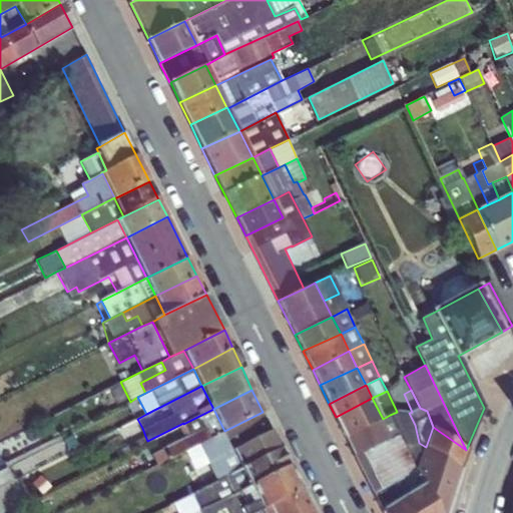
[(336,417),(346,438),(380,421),(383,419),(372,398),(336,417)]
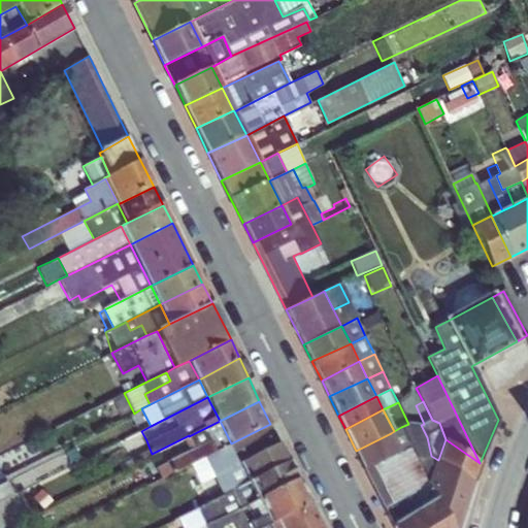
[(215,452),(231,443),(220,421),(189,436),(195,448),(157,467),(162,479),(183,468),(215,452)]
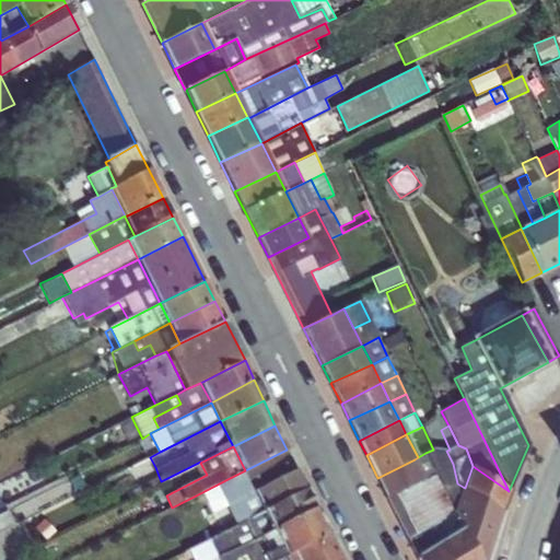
[(253,483),(256,490),(296,470),(287,450),(245,470),(228,479),(194,497),(200,510),(220,500),(222,497),(253,483)]
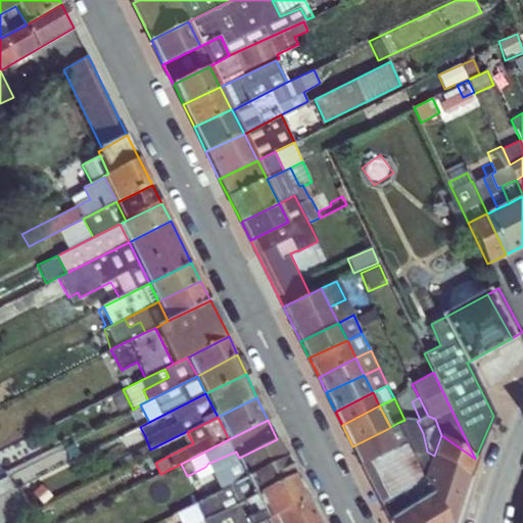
[(397,423),(408,443),(424,476),(432,455),(427,452),(423,433),(417,421),(405,420),(397,423)]
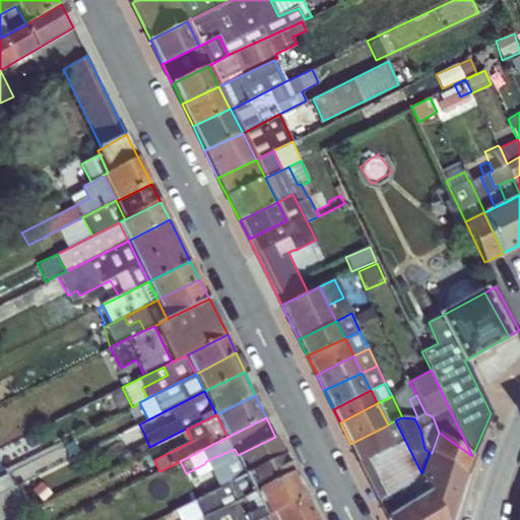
[(385,427),(395,446),(405,441),(395,420),(388,425),(385,427)]
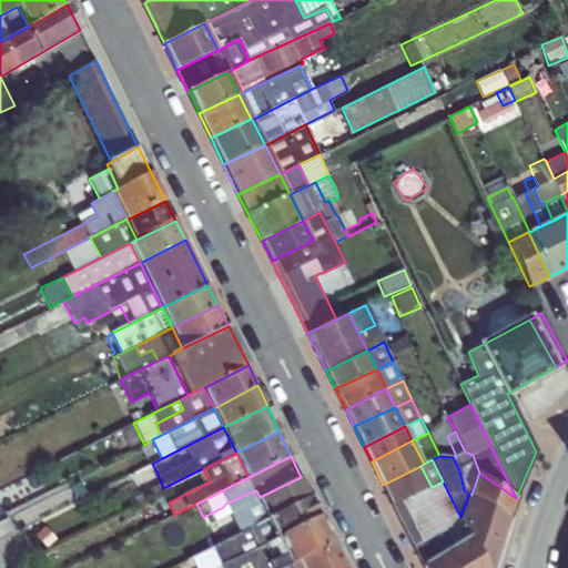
[(383,485),(394,506),(432,487),(421,466),(383,485)]
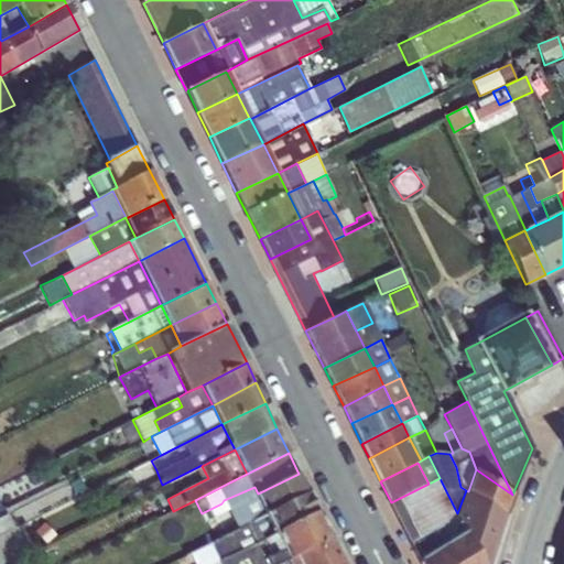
[(39,469),(7,487),(14,502),(46,485),(39,469)]
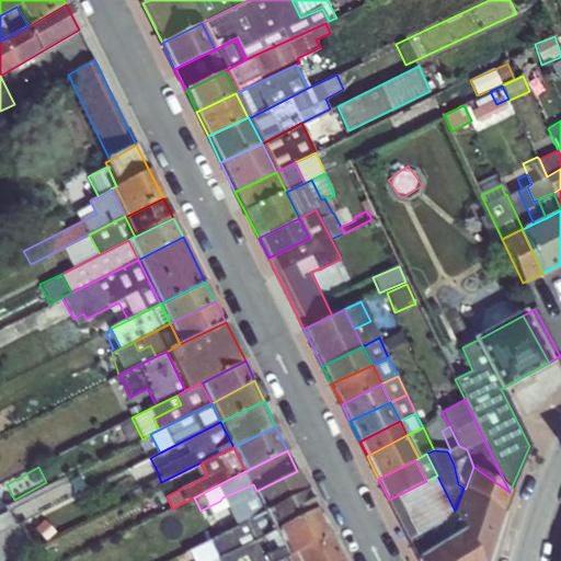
[(473,467),(466,489),(502,512),(510,492),(473,467)]
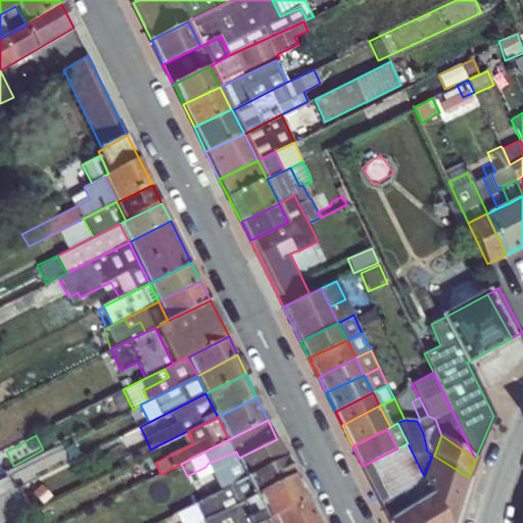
[(242,467),(247,477),(286,458),(277,439),(239,458),(238,459),(242,467)]
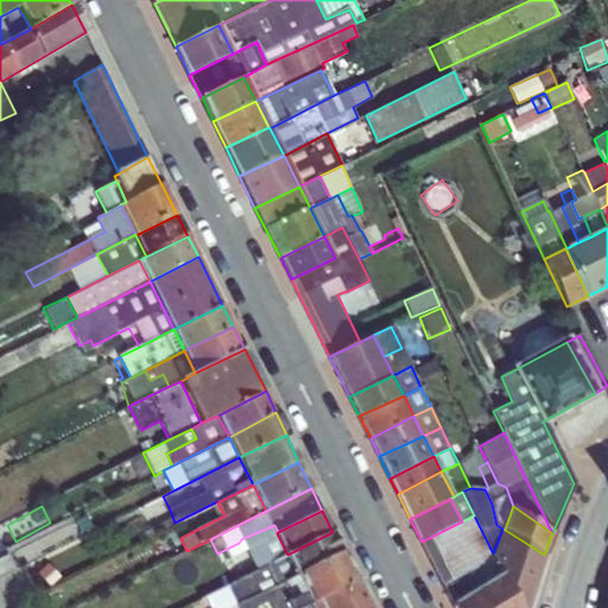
[(422,542),(453,605),(480,588),(502,574),(493,553),(474,515),(462,521),(422,542)]
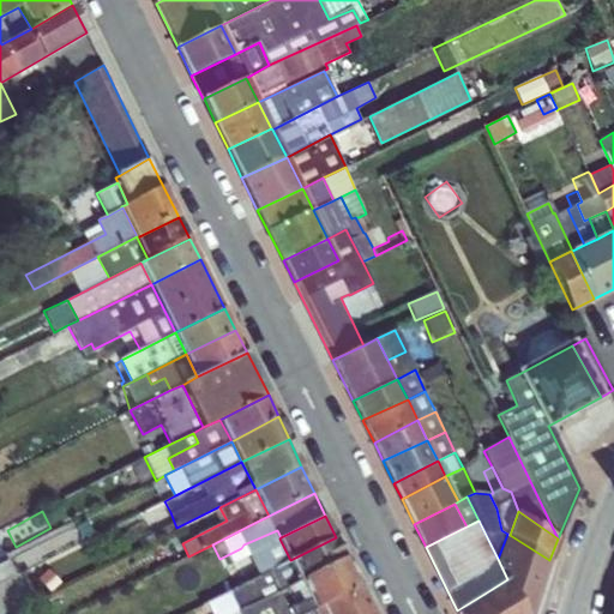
[(154,540),(176,528),(174,522),(151,534),(150,534),(154,540)]
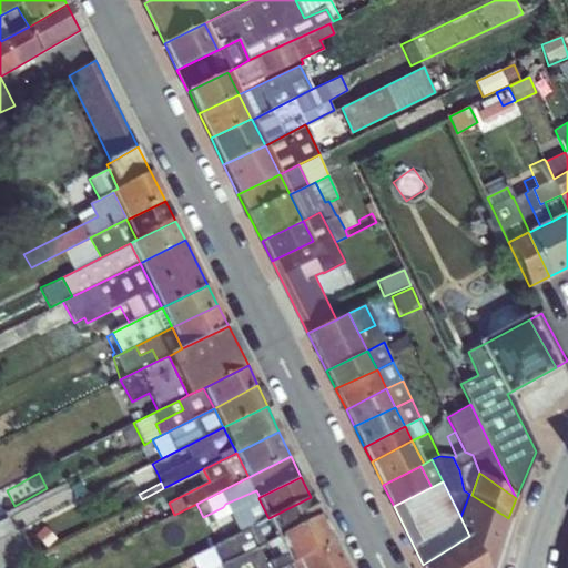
[(137,487),(125,493),(131,505),(142,499),(139,494),(140,494),(137,487)]
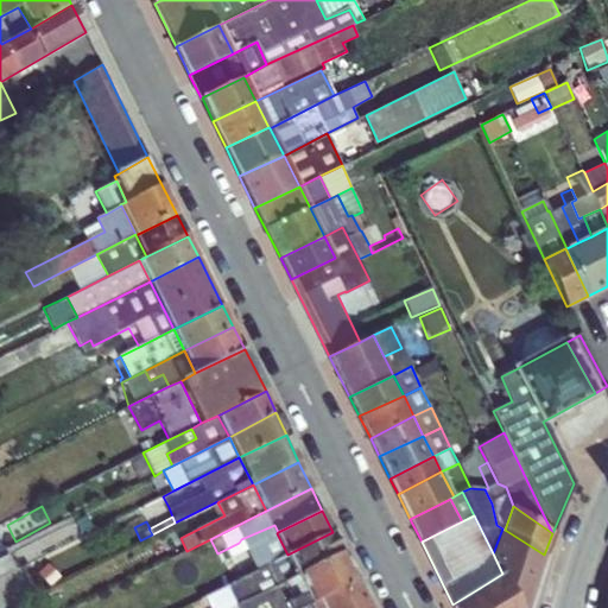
[(274,525),(241,539),(251,558),(282,543),(277,533),(278,532),(274,525)]
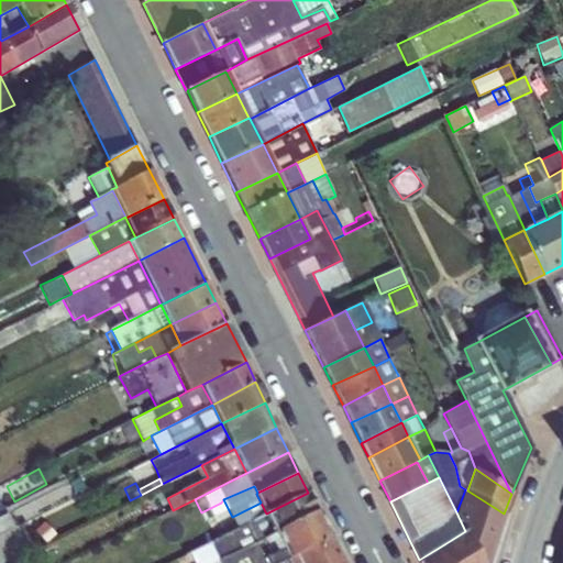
[(465,531),(482,562),(489,562),(504,514),(467,490),(465,489),(456,512),(465,531)]
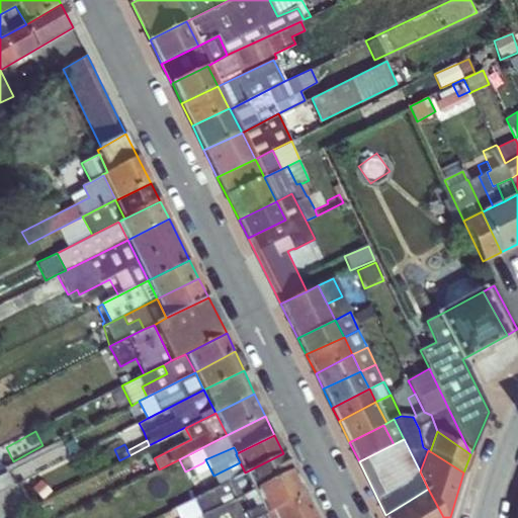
[(253,491),(253,492),(292,471),(283,453),(245,472),(244,473),(253,491)]
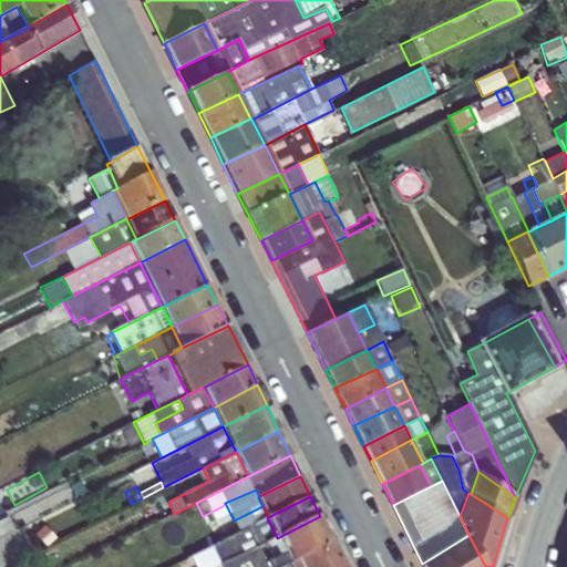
[(268,517),(263,506),(234,521),(219,527),(226,538),(267,518),(268,517)]
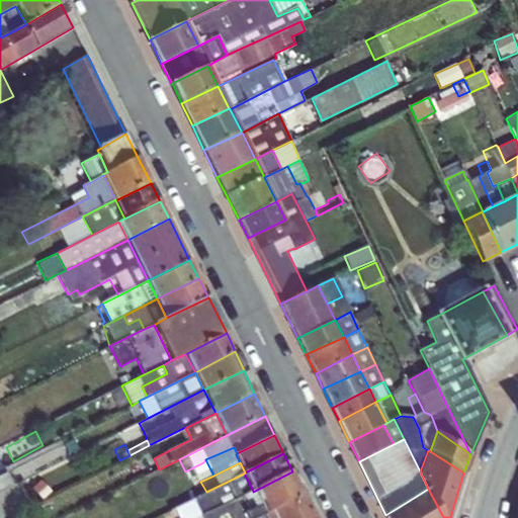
[(265,515),(276,510),(304,495),(292,471),(253,492),(260,505),(264,514),(265,515)]
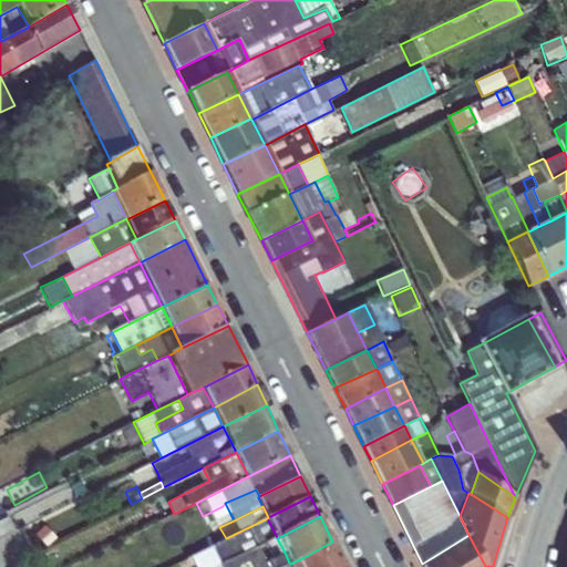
[(0,521),(0,536),(14,529),(8,517),(0,521)]
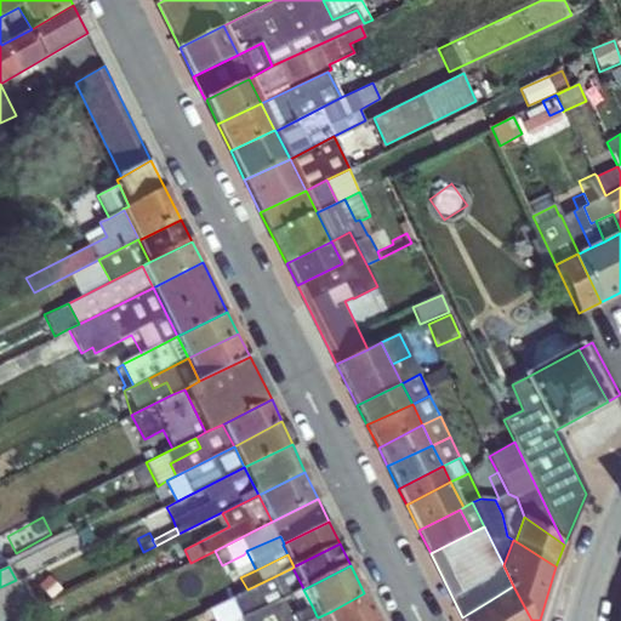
[(233,620),(241,617),(290,594),(303,588),(292,568),(248,590),(206,611),(210,620),(233,620)]
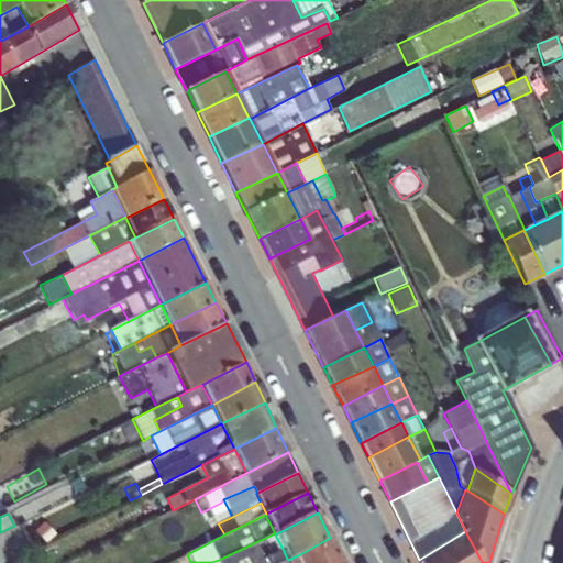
[(14,526),(0,532),(0,562),(26,547),(19,522),(14,526)]
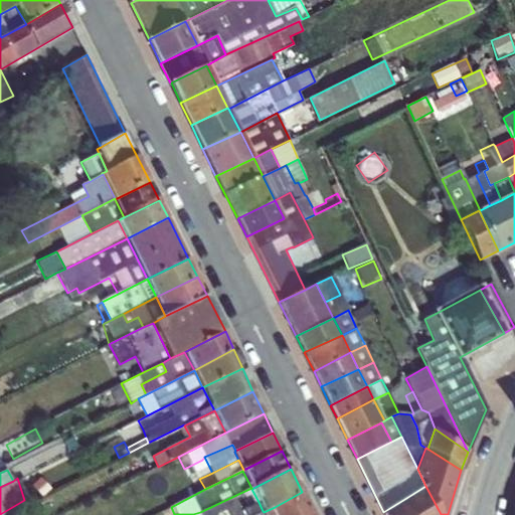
[(441,514),(425,486),(406,498),(415,514),(441,514)]
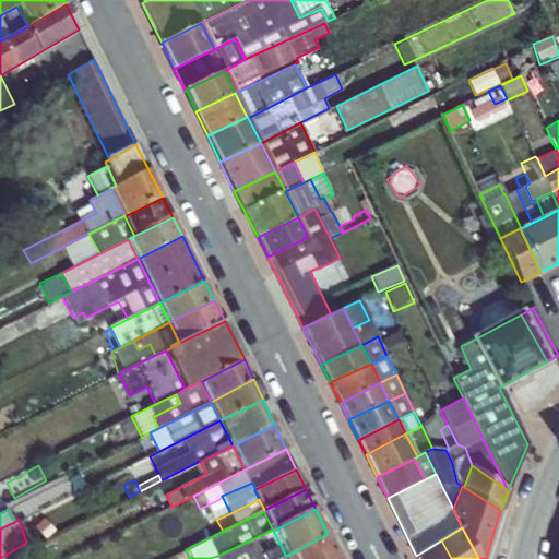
[(273,530),(261,535),(264,542),(271,538),(275,548),(281,545),(273,531),(273,530)]
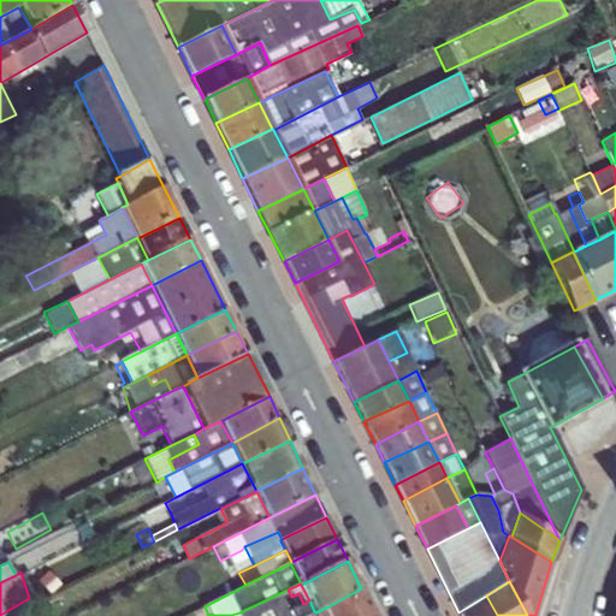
[(374,615),(361,588),(329,606),(333,615),(374,615)]
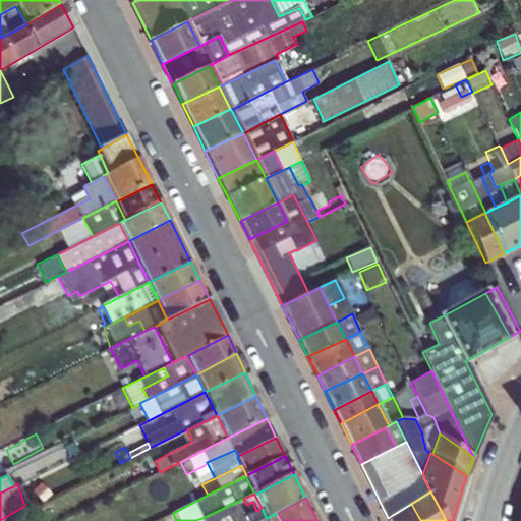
[(247,520),(245,516),(256,511),(252,502),(246,505),(243,499),(203,518),(204,520),(247,520)]
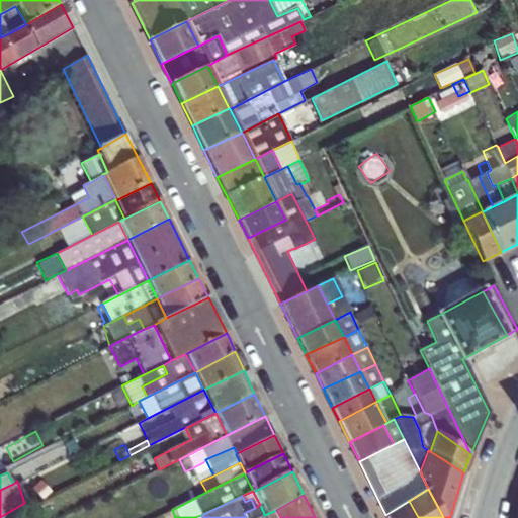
[(418,517),(409,501),(385,515),(386,517),(418,517)]
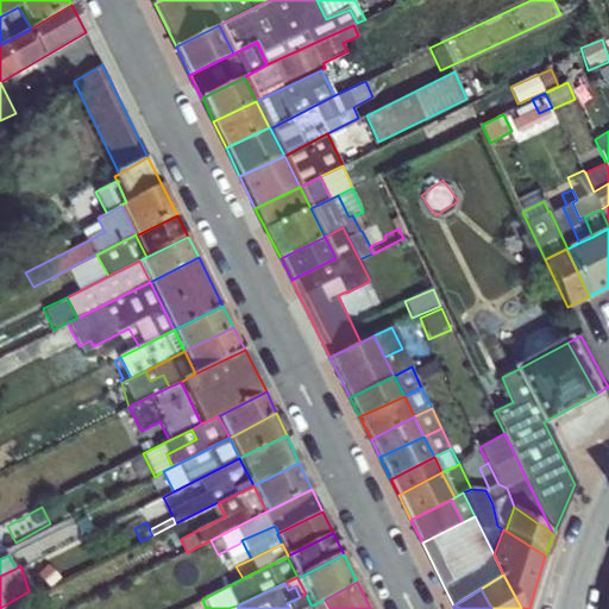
[(33,608),(31,596),(29,591),(0,608),(33,608)]
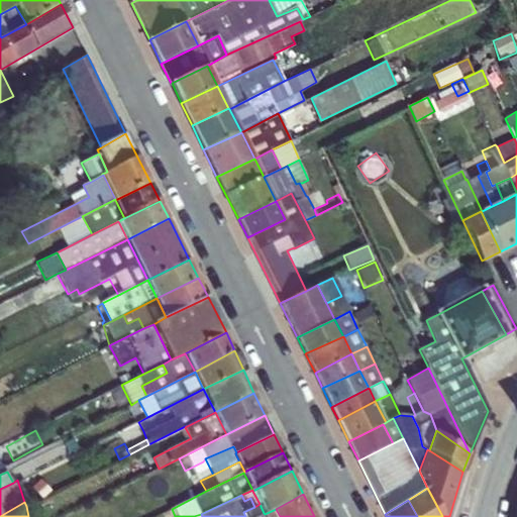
[(264,513),(260,504),(254,507),(243,512),(245,516),(255,516),(259,516),(264,513)]
